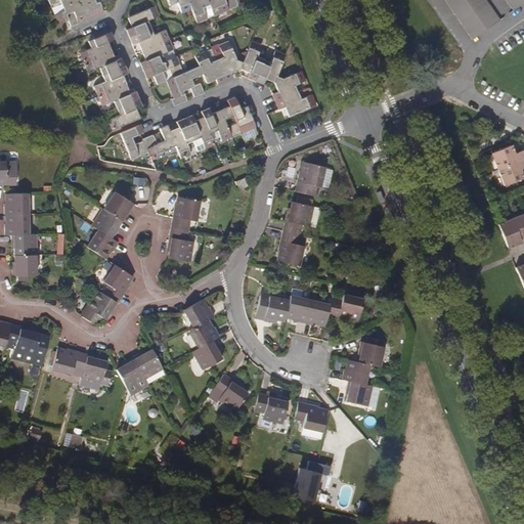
[(47,0),(58,25),(64,20),(68,19),(71,26),(85,19),(76,0),(47,0)]
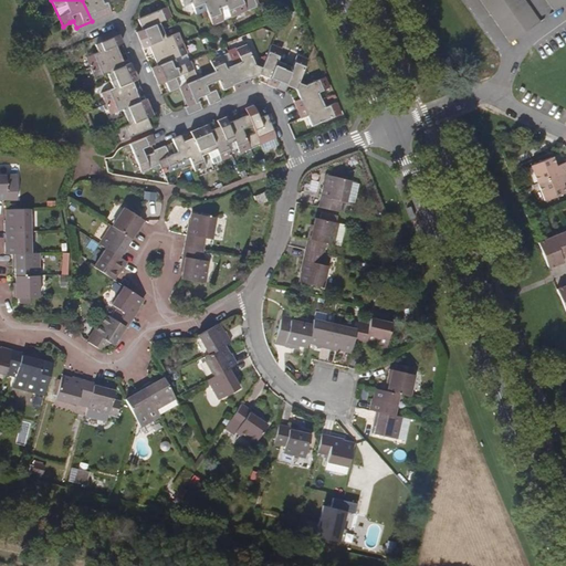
[(82,0),(92,21),(112,13),(107,2),(103,3),(101,0),(82,0)]
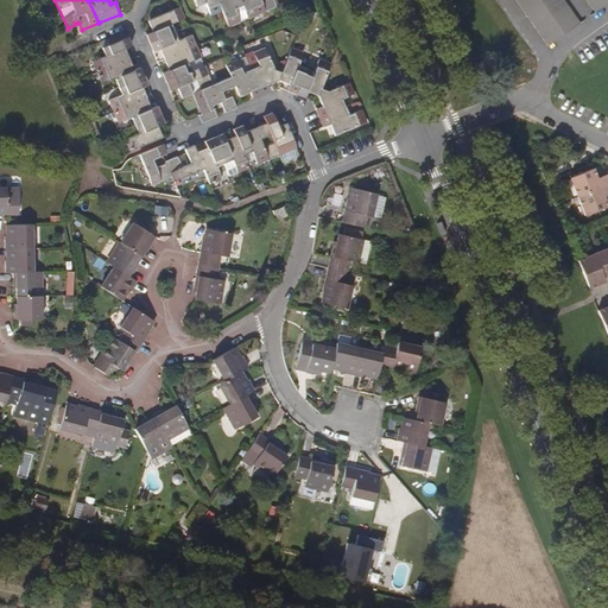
[(195,0),(197,6),(206,2),(210,14),(222,11),(217,0),(195,0)]
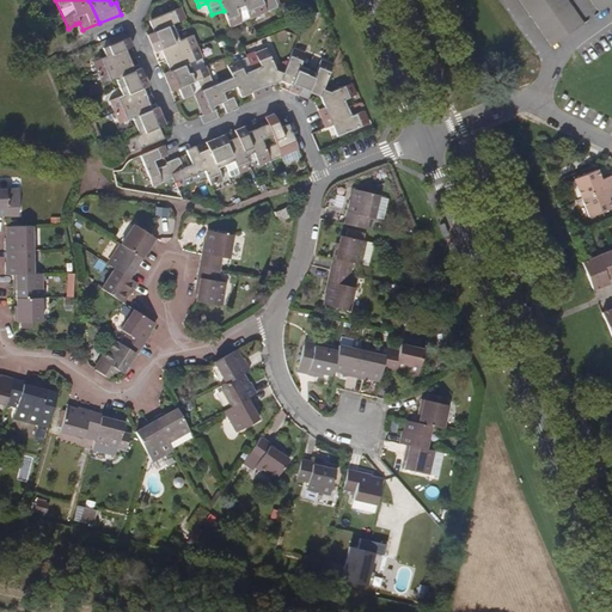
[(242,0),(219,0),(224,11),(231,26),(233,26),(242,22),(236,8),(244,5),(242,0)]
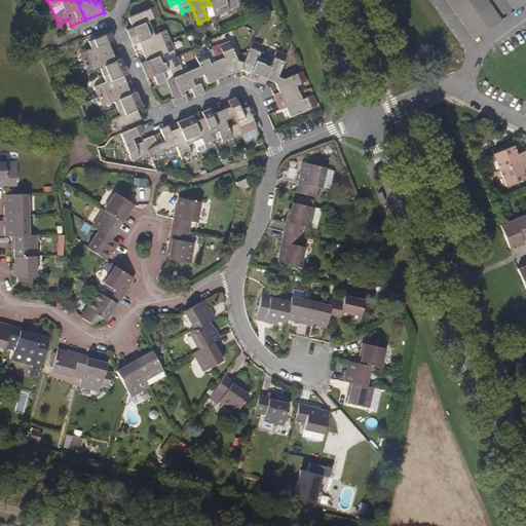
[(208,0),(210,4),(215,15),(223,12),(238,6),(235,0),(208,0)]
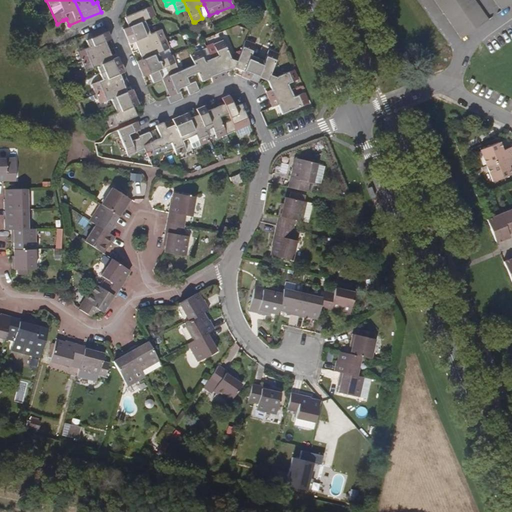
[(455,0),(450,0),(440,7),(444,12),(458,3),(455,0)]
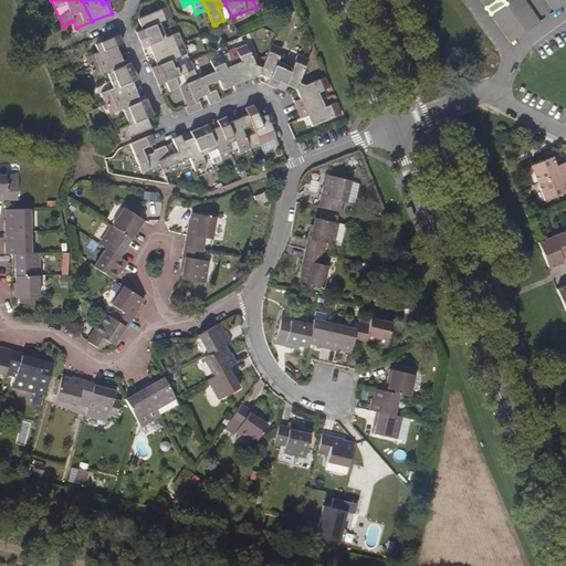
[(522,0),(510,9),(514,14),(528,4),(525,0),(522,0)]
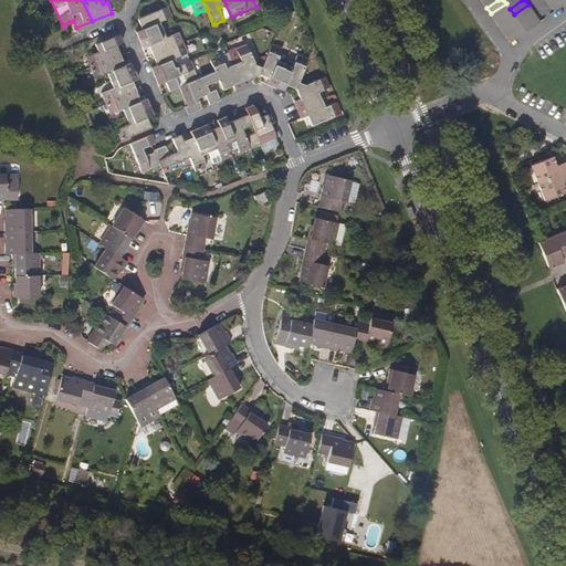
[(565,2),(565,0),(558,0),(552,6),(555,10),(555,11),(565,2)]
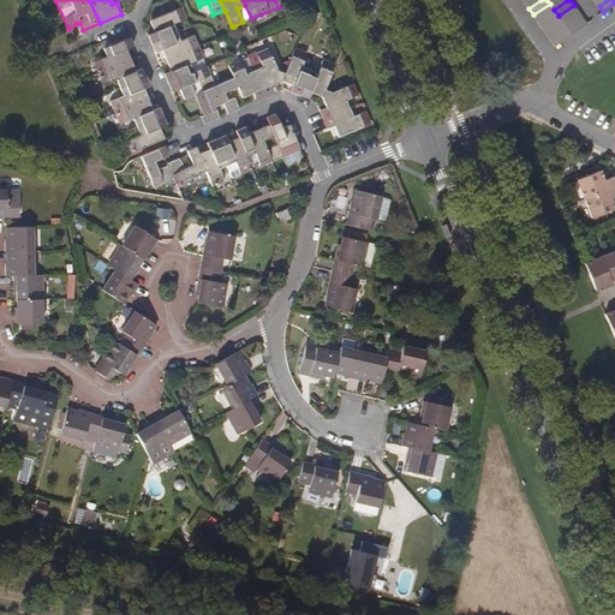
[(550,4),(533,15),(538,21),(554,10),(550,4)]
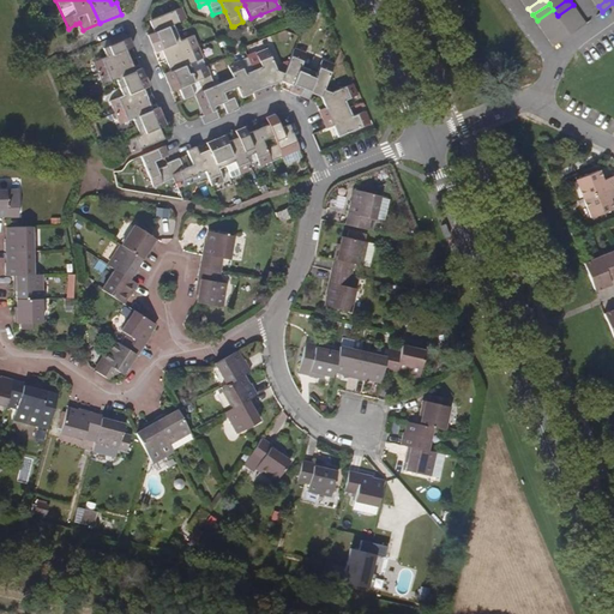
[(558,16),(563,22),(578,11),(573,5),(558,16)]
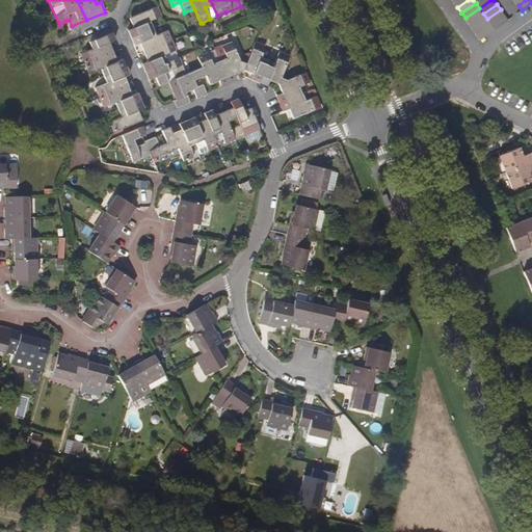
[(127,30),(130,37),(152,28),(149,20),(160,16),(156,6),(129,19),(133,27),(127,30)]
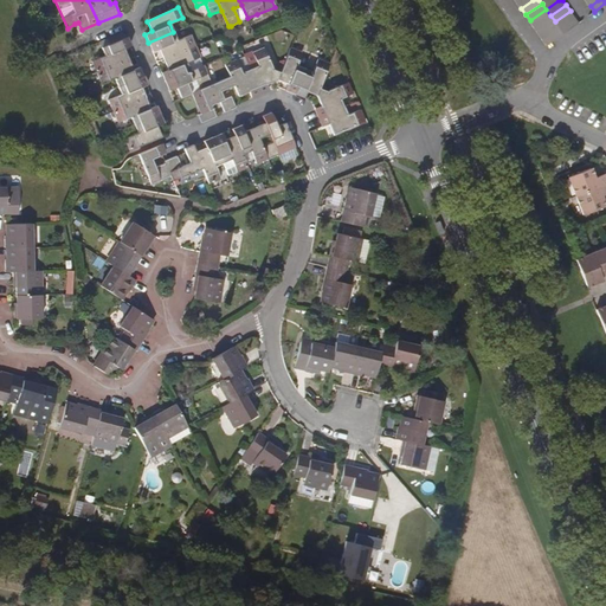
[(546,10),(530,20),(534,26),(550,15),(546,10)]
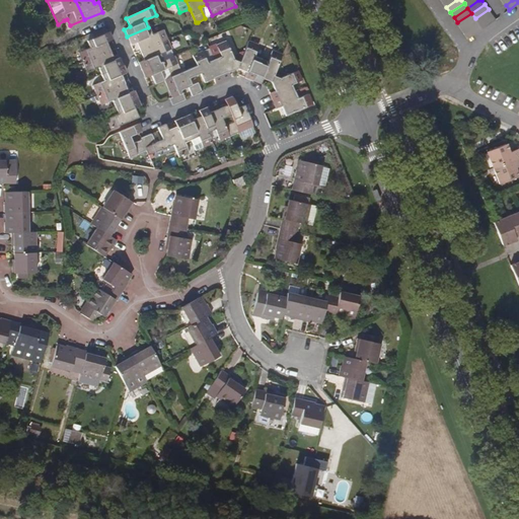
[(475,18),(479,24),(493,14),(489,9),(475,18)]
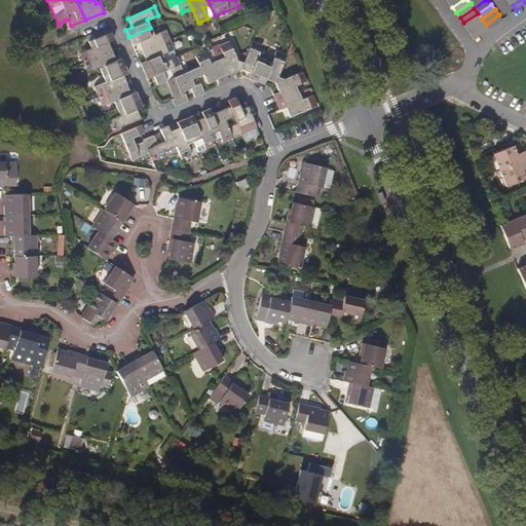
[(478,13),(463,23),(467,29),(482,19),(478,13)]
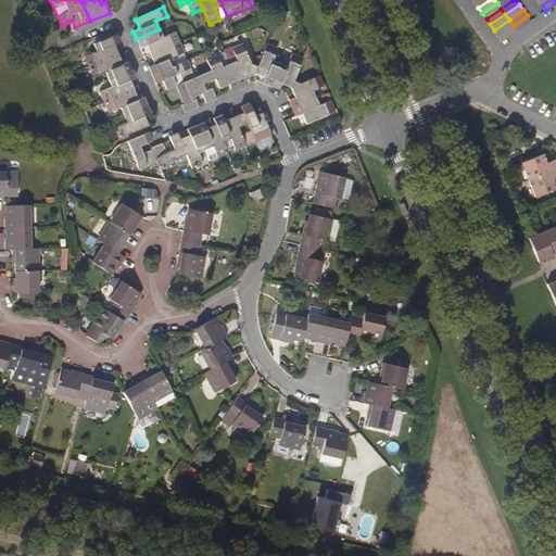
[(514,26),(517,30),(531,21),(528,15),(514,26)]
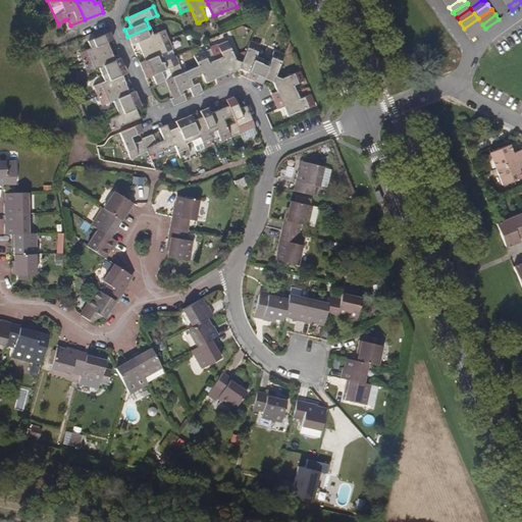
[(478,18),(464,29),(468,34),(482,24),(478,18)]
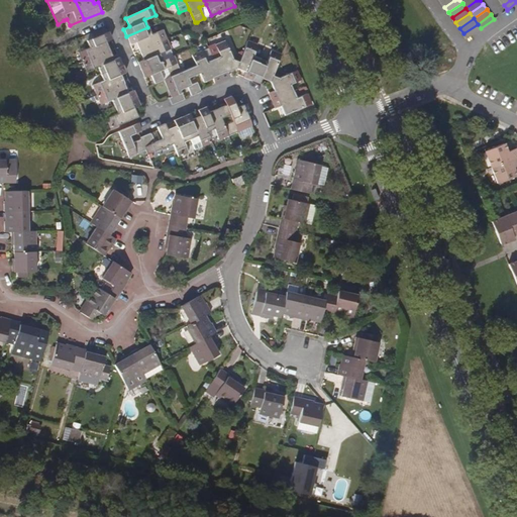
[(478,24),(463,33),(467,38),(481,28),(478,24)]
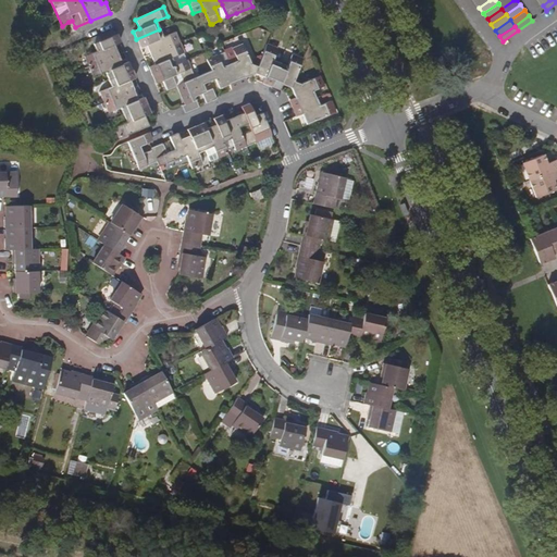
[(136,39),(139,47),(146,45),(150,54),(178,42),(174,33),(162,37),(159,29),(136,39)]
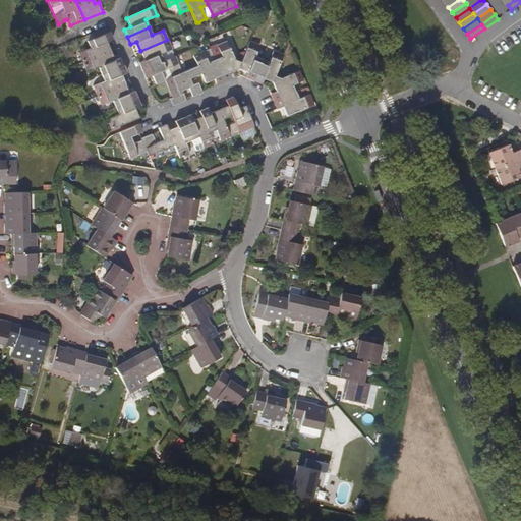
[(112,39),(109,32),(106,33),(105,30),(87,37),(91,48),(79,53),(83,62),(111,50),(107,41),(112,39)]
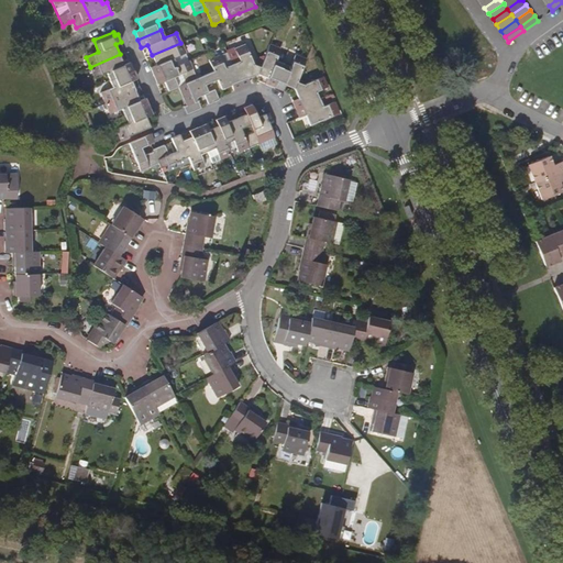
[(150,68),(153,76),(176,65),(173,58),(185,53),(180,43),(152,55),(156,65),(150,68)]
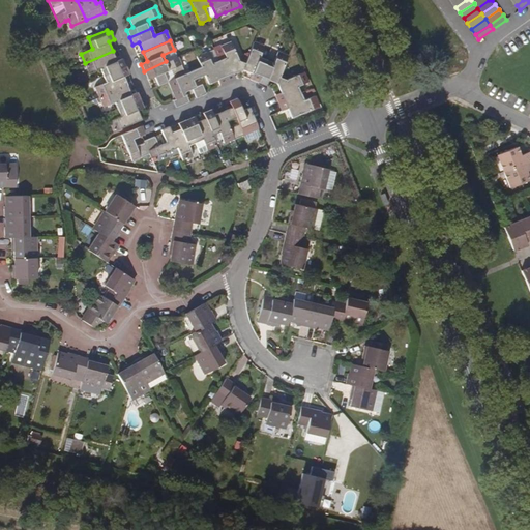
[(251,78),(258,81),(266,60),(259,57),(263,46),(253,41),(244,63),(242,69),(252,74),(251,78)]
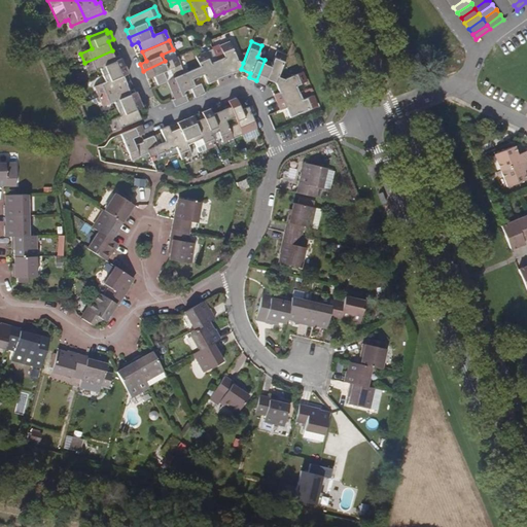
[(230,80),(234,78),(231,73),(241,69),(243,63),(236,60),(229,42),(219,45),(224,57),(216,60),(225,80),(229,79),(230,80)]
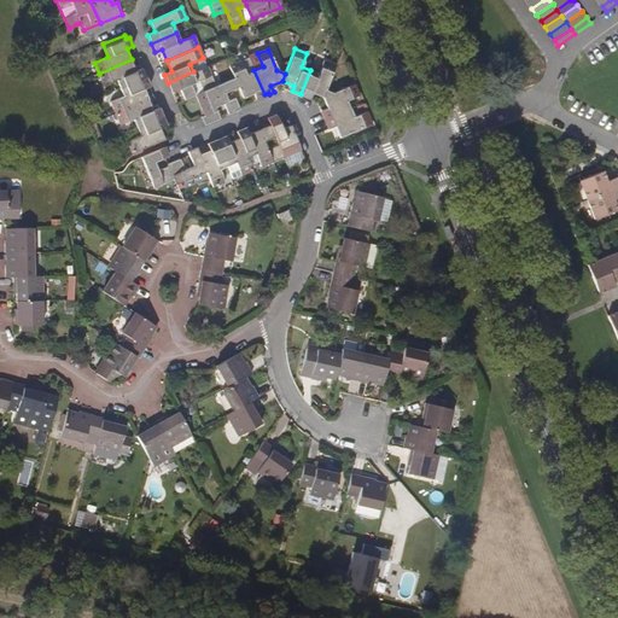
[(146,76),(143,68),(136,71),(132,59),(99,74),(104,85),(117,80),(121,87),(146,76)]
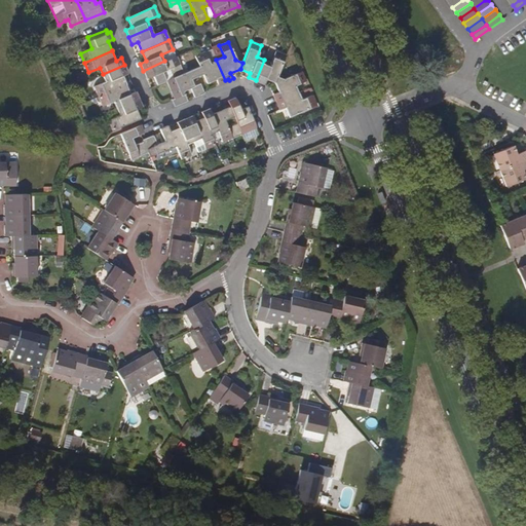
[(265,79),(274,82),(277,76),(286,54),(275,50),(271,62),(264,60),(256,80),(263,83),(265,79)]
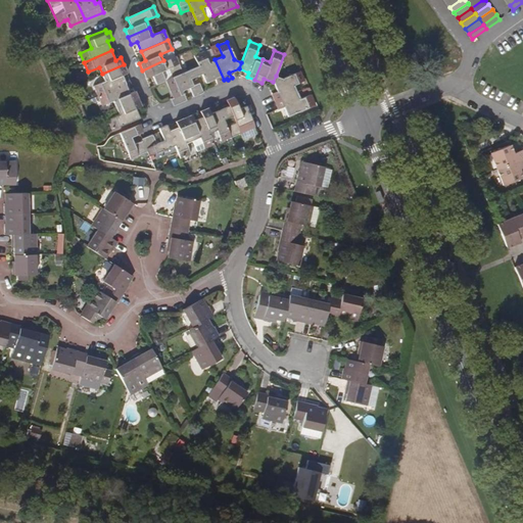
[(217,83),(224,80),(215,59),(207,62),(202,52),(193,56),(198,66),(201,74),(205,83),(215,79),(217,83)]
